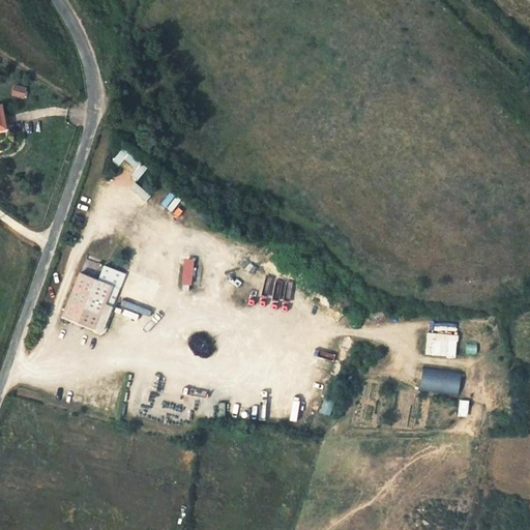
[(16,85),(12,95),(25,98),(28,88),(16,85)]
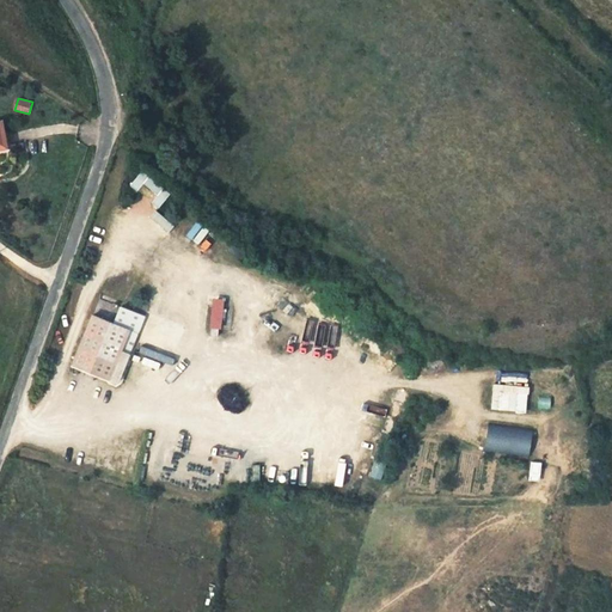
[(5,121),(0,121),(0,151),(11,150),(5,121)]
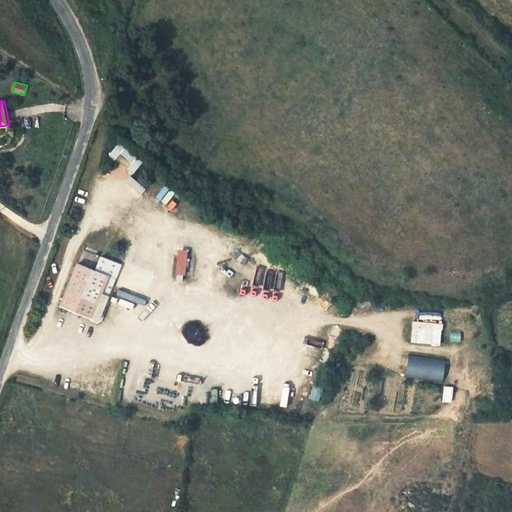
[(108,154),(113,159),(122,152),(117,146),(108,154)]
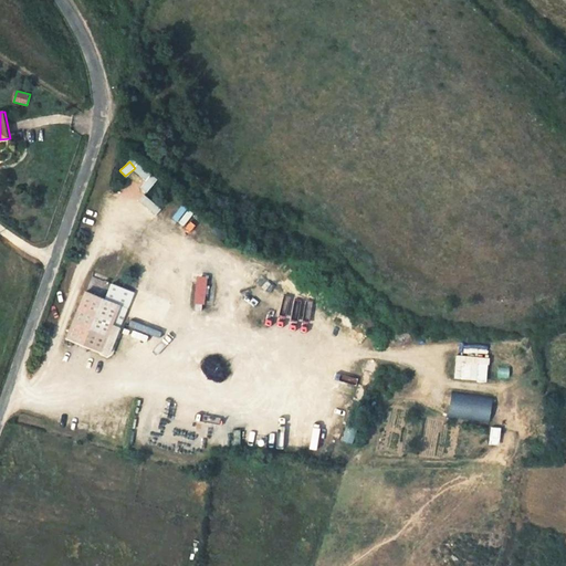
[(149,174),(138,186),(146,192),(157,181),(149,174)]
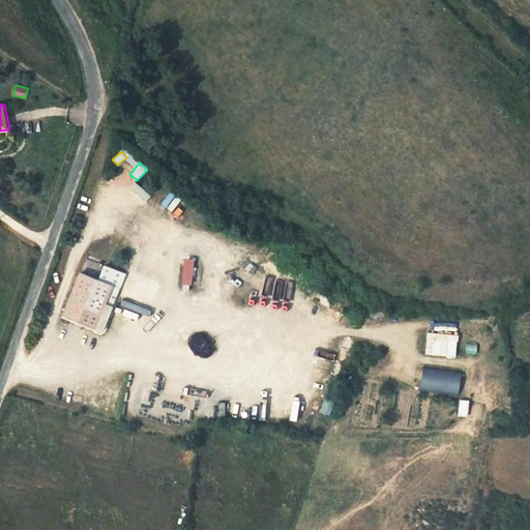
[(193,286),(194,259),(182,258),(181,285),(193,286)]
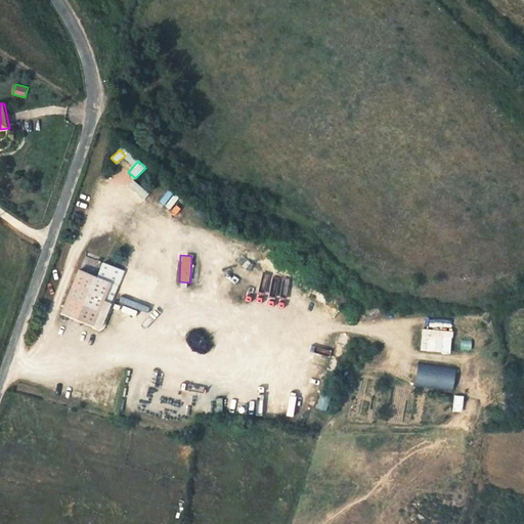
[(98,331),(125,271),(86,256),(60,316),(98,331)]
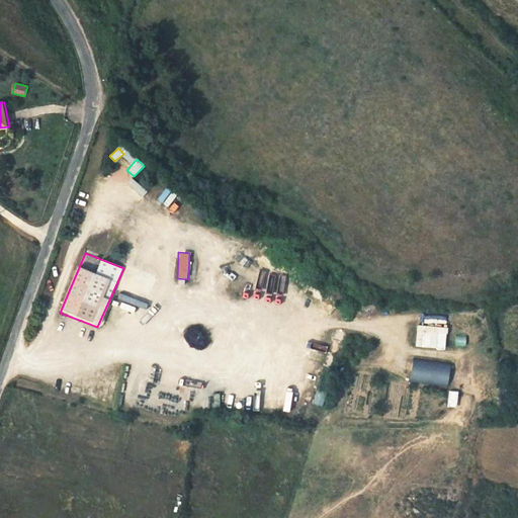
[(416,325),(416,348),(446,349),(447,326),(416,325)]
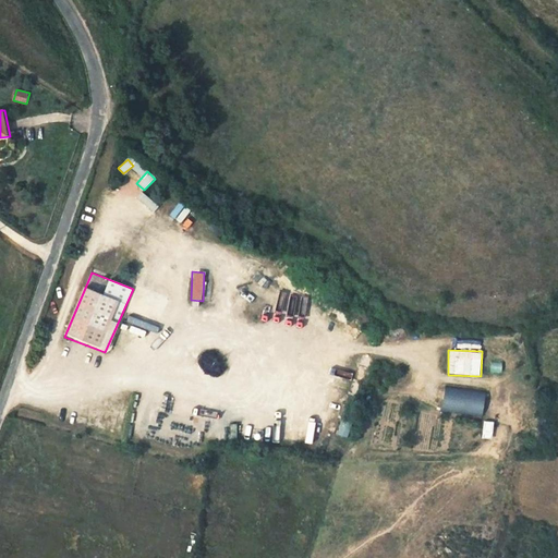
[(490,373),(502,373),(502,362),(490,362),(490,373)]
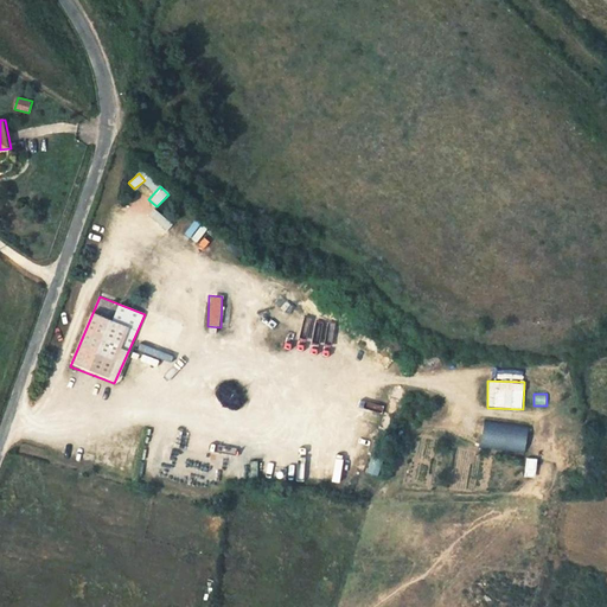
[(484,420),(480,446),(524,452),(529,427),(484,420)]
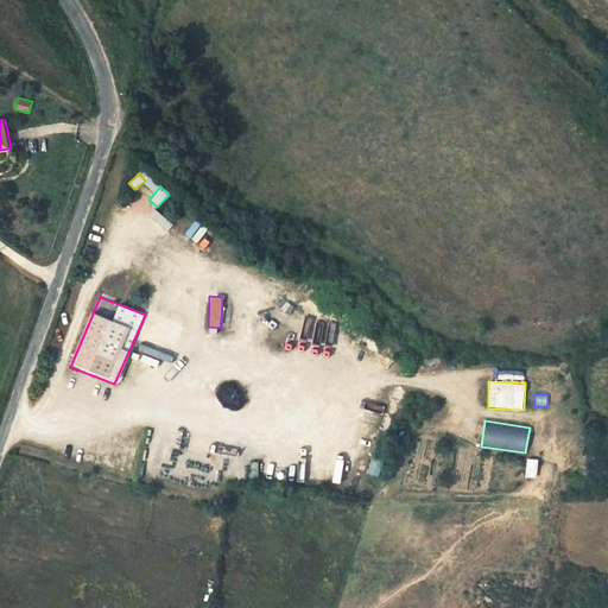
[(340,480),(348,458),(342,457),(334,477),(340,480)]
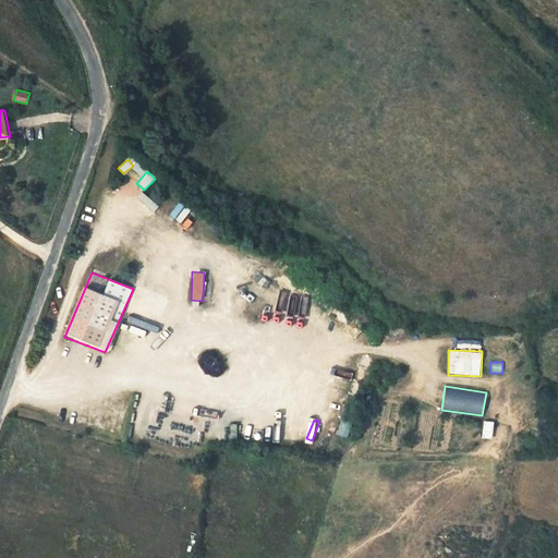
[(347,438),(351,422),(340,420),(337,435),(347,438)]
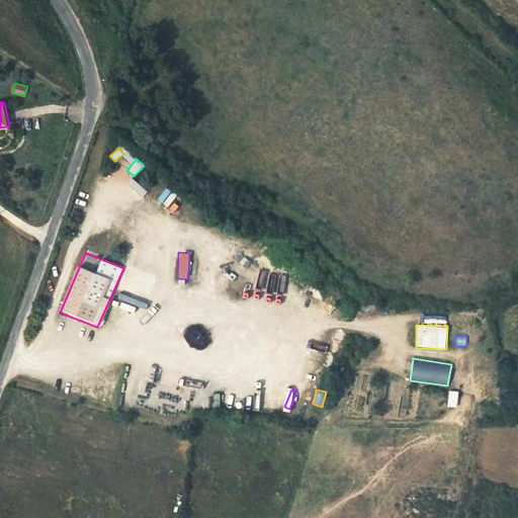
[(270,412),(277,414),(282,395),(276,393),(270,412)]
